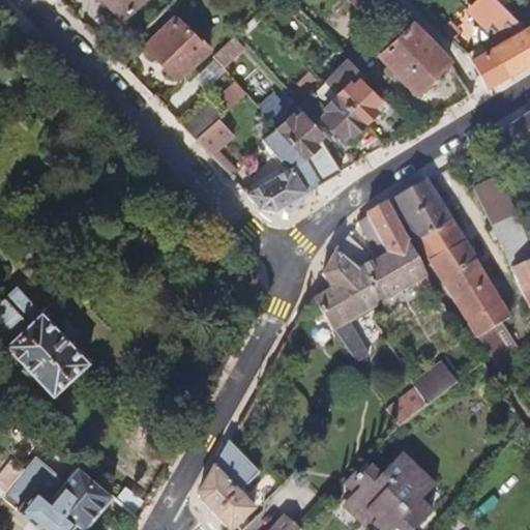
[(108,0),(122,15),(137,0),(108,0)]
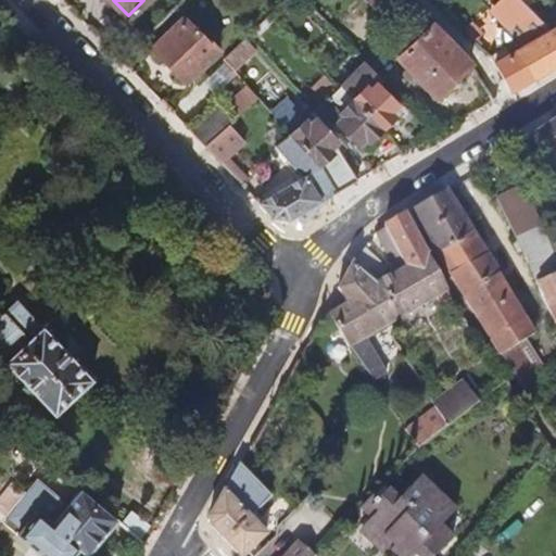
[(393,0),(369,0),(381,12),(393,0)]
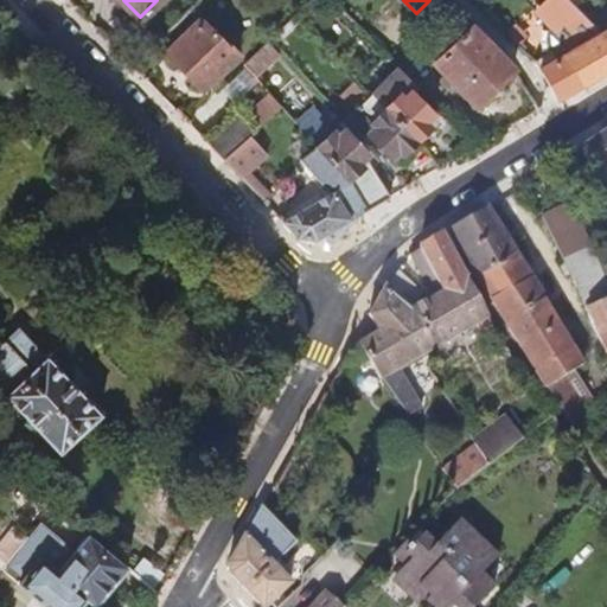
[(555,58),(550,51),(535,61),(560,100),(606,70),(606,36),(572,0),(544,0),(542,4),(581,43),(555,58)]
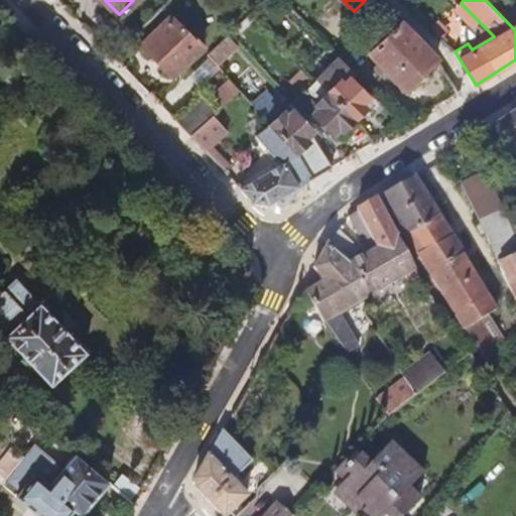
[(482,35),(468,43),(472,49),(494,36),(461,3),(456,8),(482,35)]
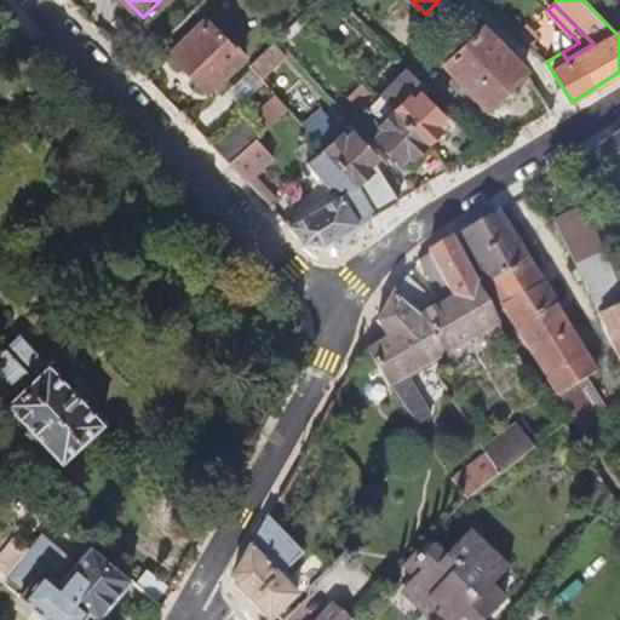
[(208,92),(245,56),(228,38),(225,40),(207,21),(172,55),(208,92)]
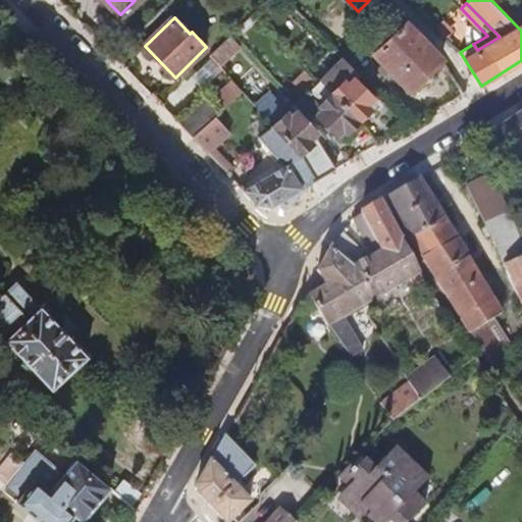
[(444,59),(408,22),(374,55),(410,92),(444,59)]
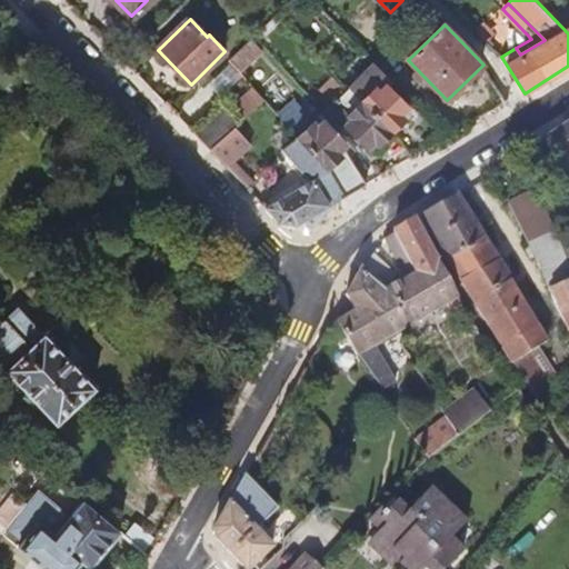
[(250,40),(227,60),(240,76),(258,58),(260,51),(250,40)]
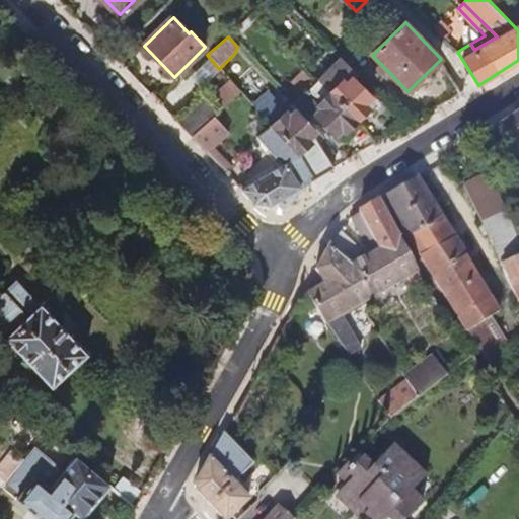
[(353,79),(359,73),(344,57),(319,80),(358,121),(369,108),(366,105),(372,98),(353,79)]
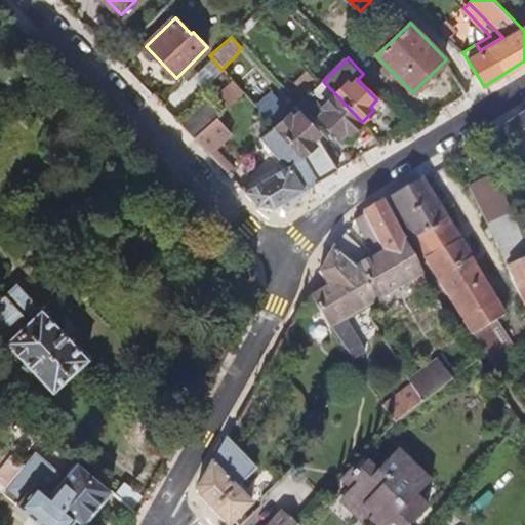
[(220,112),(242,91),(233,80),(210,102),(220,112)]
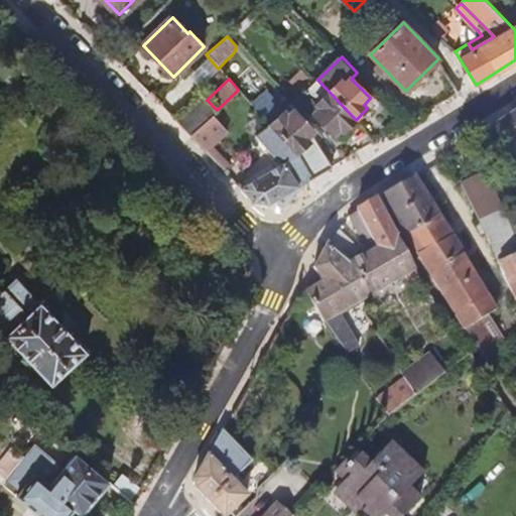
[(356,120),(317,80),(304,92),(319,107),(312,113),(333,135),(340,129),(344,132),(356,120)]
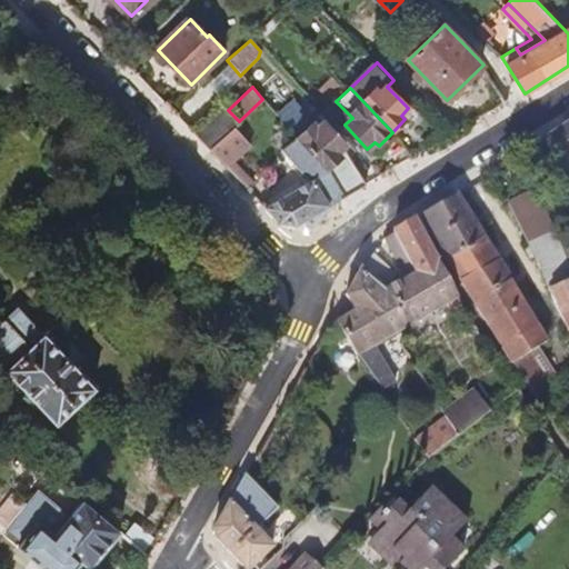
[(295,100),(278,116),(297,138),(315,122),(295,100)]
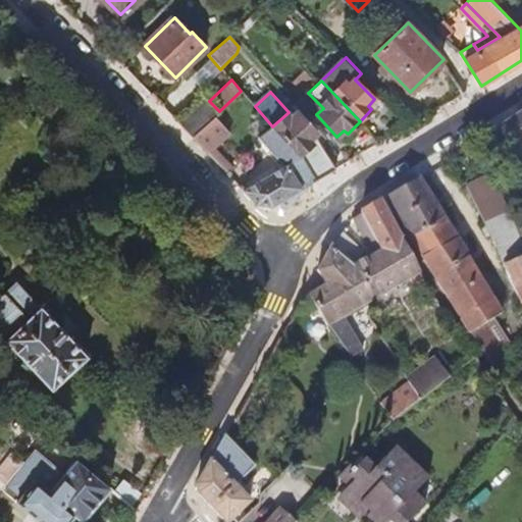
[(205,97),(176,122),(192,138),(212,117),(219,111),(209,101),(205,97)]
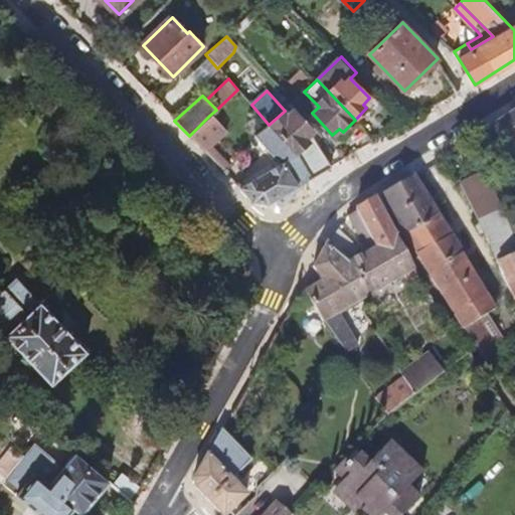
[(311,179),(331,167),(313,139),(310,141),(307,137),(314,132),(294,110),(288,115),(285,111),(269,125),(296,156),(311,179)]
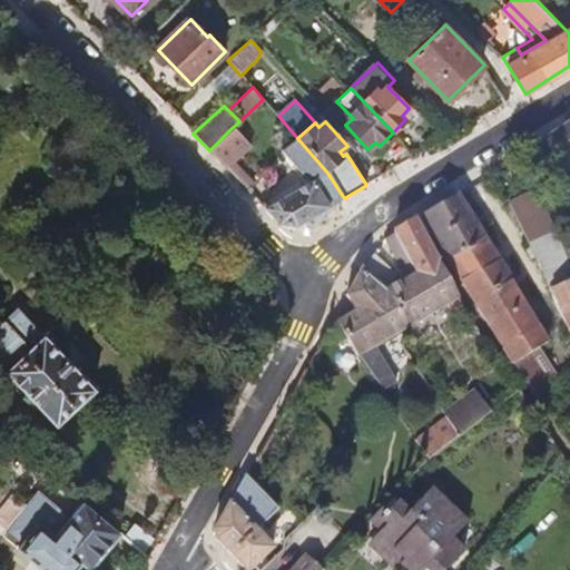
[(556,134),(546,139),(569,170),(569,134),(564,127),(556,134)]
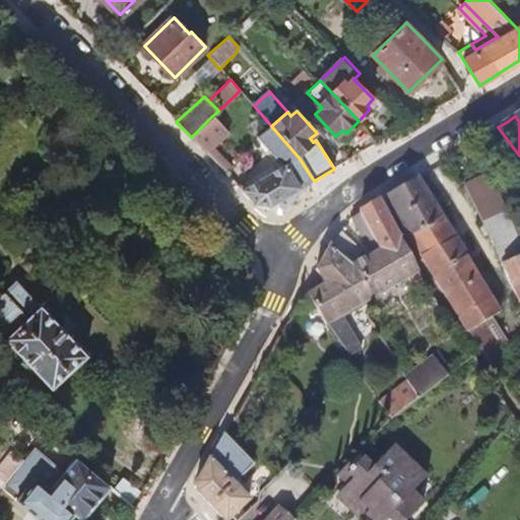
[(191,137),(207,153),(228,135),(211,117),(191,137)]
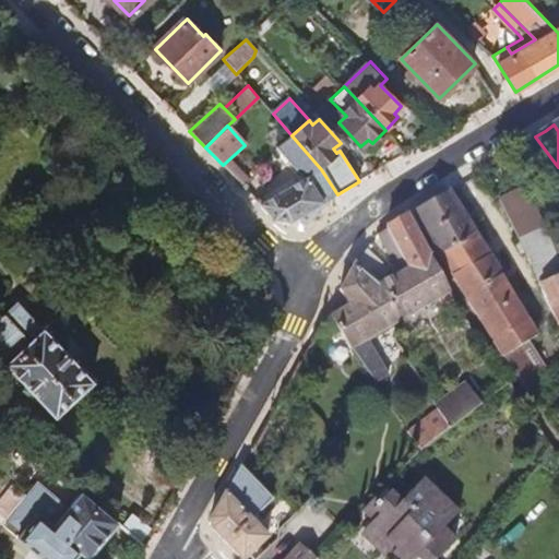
[(276,147),(304,179),(261,204),(276,219),(304,224),(325,205),(323,202),(337,194),(321,169),(292,135),(276,147)]
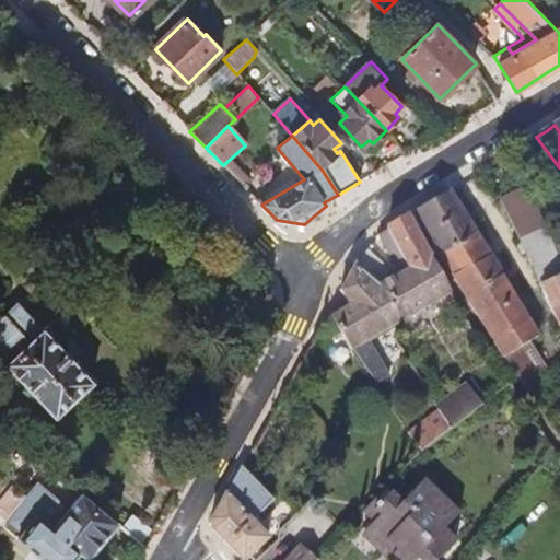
[(500,200),(520,241),(544,229),(524,187),(500,200)]
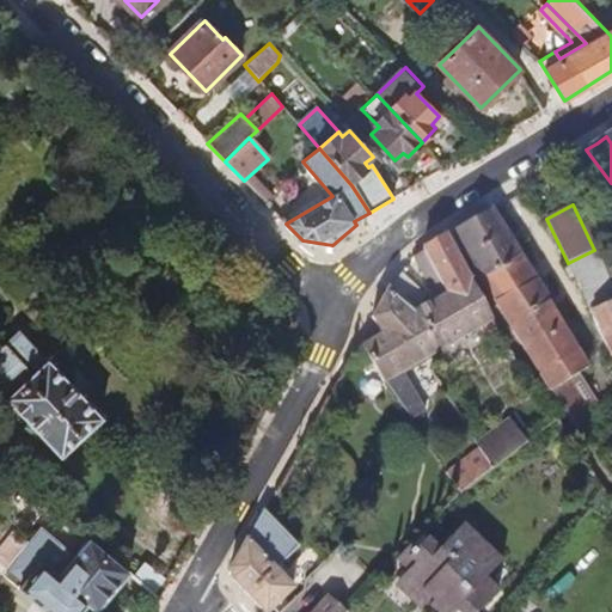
[(483,280),(521,258),(502,227),(508,224),(501,212),(494,216),(490,209),(456,231),(483,280)]
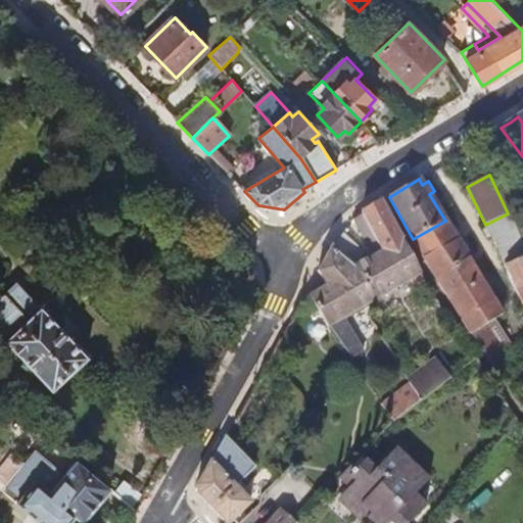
[(353,218),(353,219),(367,244),(375,254),(403,241),(382,201),(353,218)]
